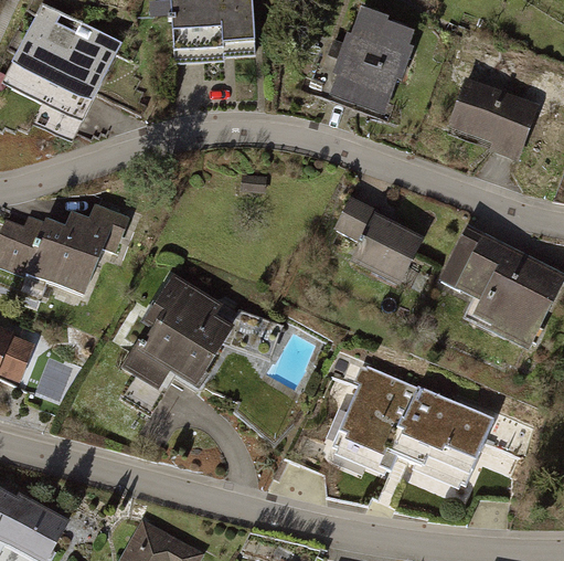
[(168,0),(172,64),(223,61),(223,55),(256,54),(253,0),(168,0)]
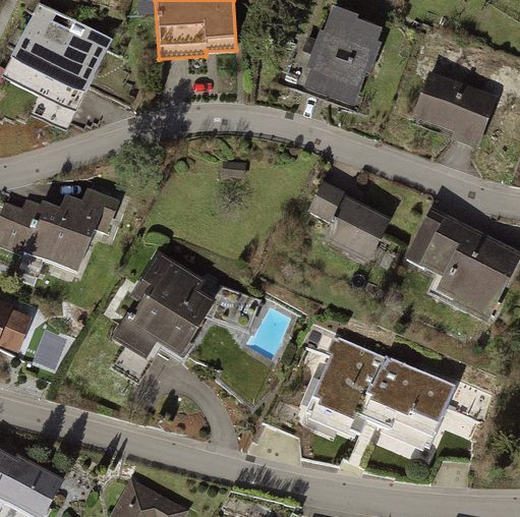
[(111,39),(39,2),(4,72),(42,92),(32,111),(66,128),(111,39)]
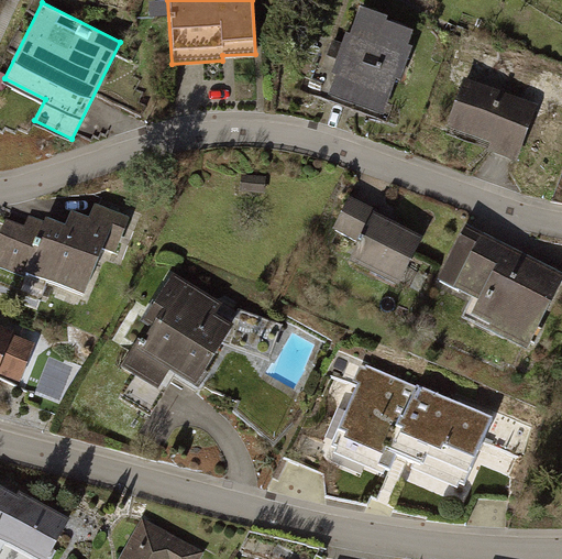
[(415,34),(356,13),(327,96),(385,117),(415,34)]
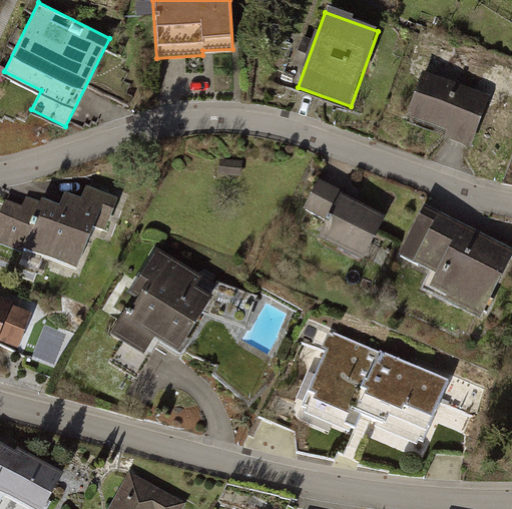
[(489,91),(420,67),(404,113),(445,128),(442,136),(470,146),(489,91)]
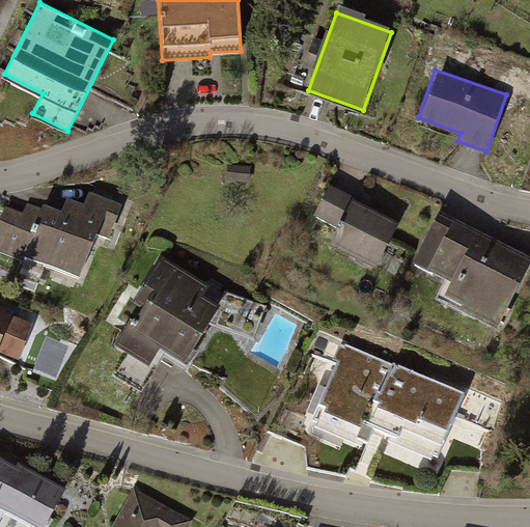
[(250,172),(227,170),(226,184),(248,187),(250,172)]
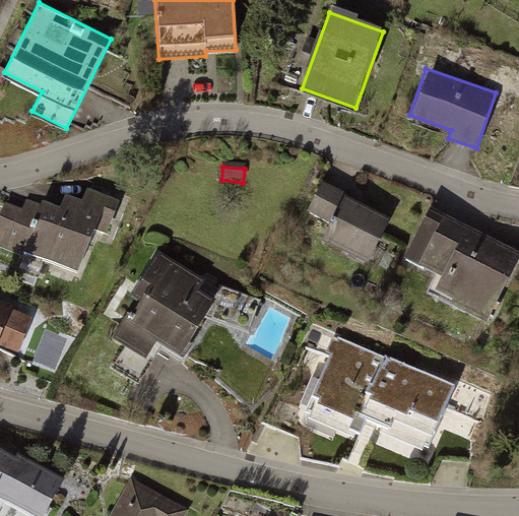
[(341,196),(344,191),(323,180),(307,212),(331,224),(322,242),(365,263),(388,219),(341,196)]
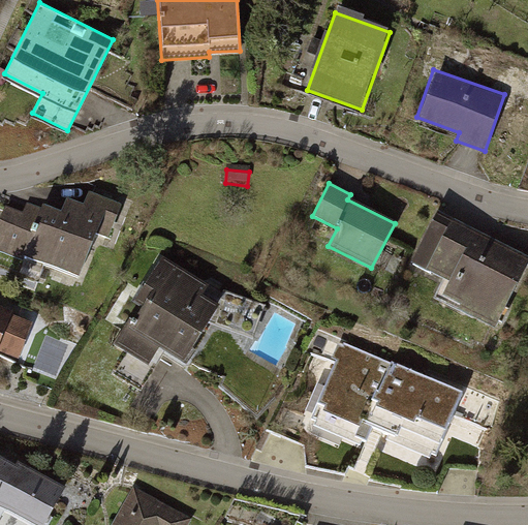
[(21,210),(3,204),(0,211),(0,250),(21,259),(22,256),(78,278),(96,230),(107,235),(120,203),(90,190),(84,205),(68,199),(62,215),(24,201),(21,210)]
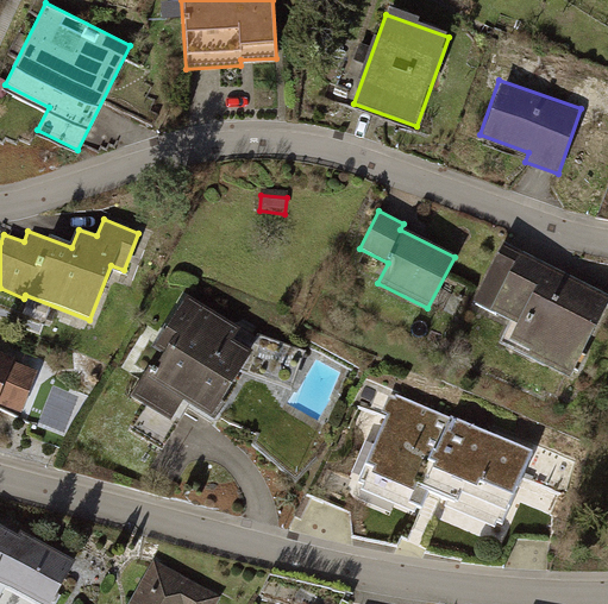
[(607,300),(607,294),(505,241),(475,300),(519,322),(508,343),(570,373),(607,300)]
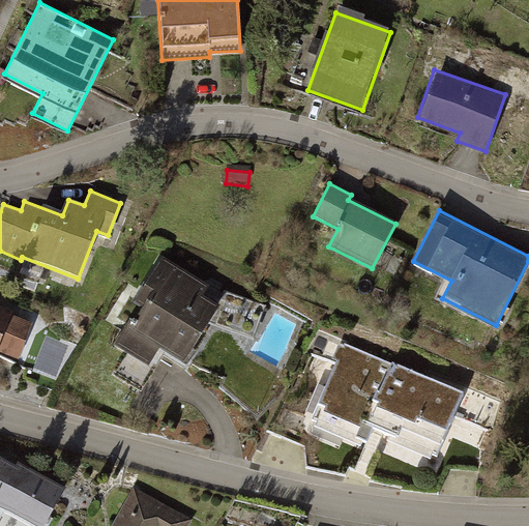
[(208,287),(165,259),(137,303),(146,310),(137,325),(130,321),(116,344),(148,364),(157,349),(183,364),(219,308),(202,296),(208,287)]
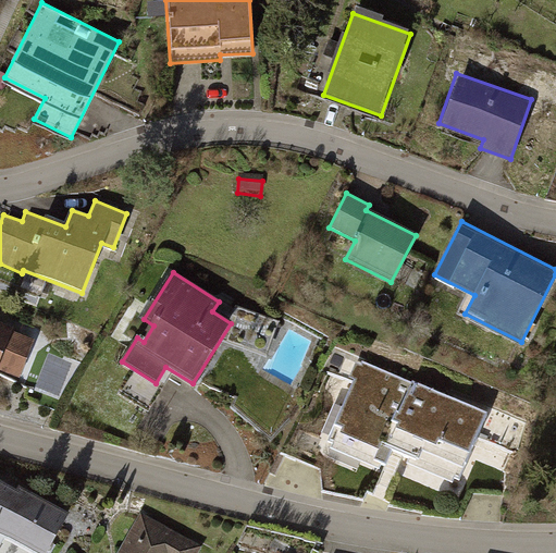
[(12,327),(0,321),(0,368),(19,376),(34,339),(11,330),(12,327)]
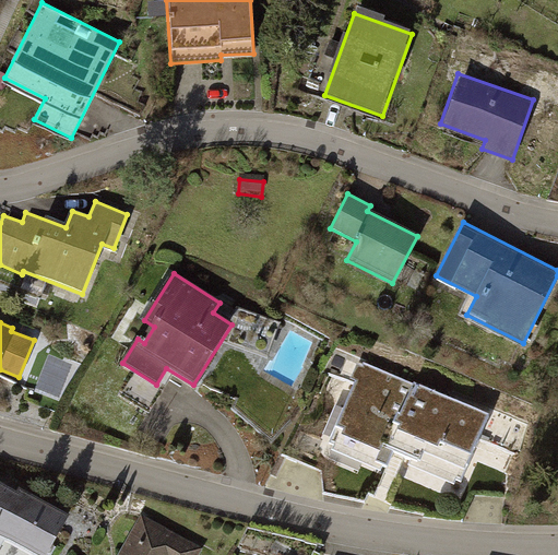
[(486,412),(359,358),(332,422),(341,425),(339,430),(376,447),(377,441),(459,476),(486,412)]
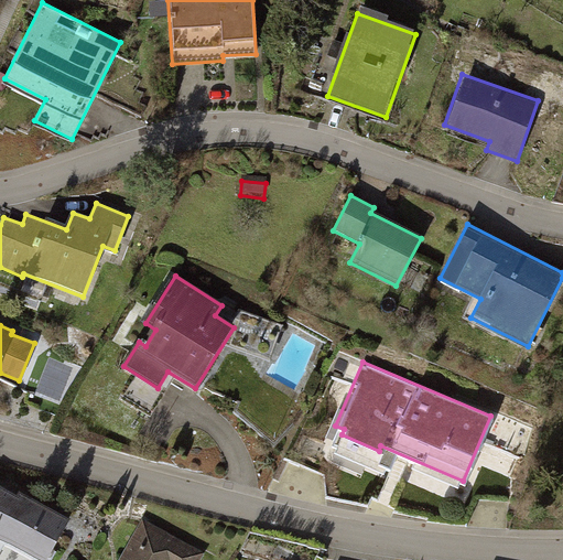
[(15,497),(0,490),(0,542),(32,559),(49,559),(71,519),(19,492),(15,497)]
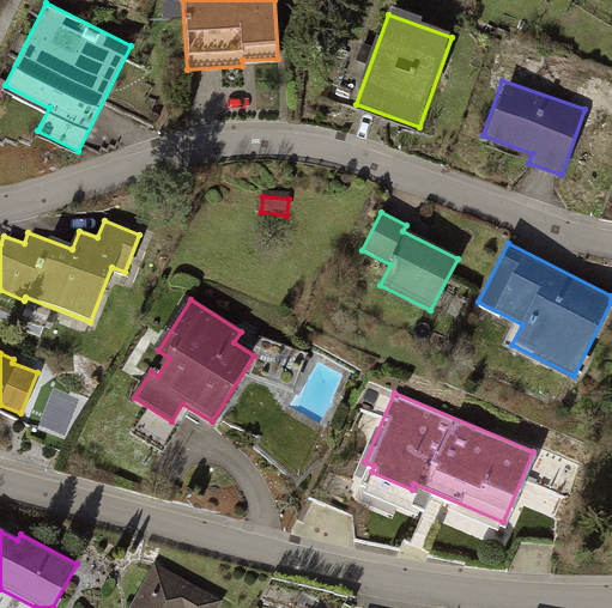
[(217,607),(222,599),(152,560),(126,607),(217,607)]
